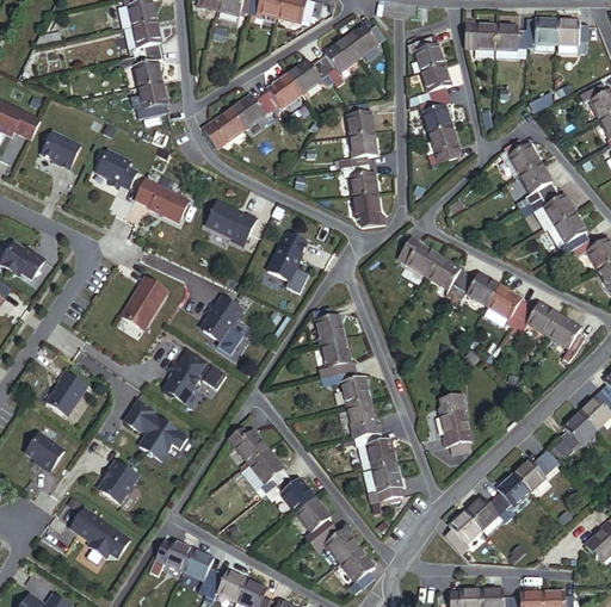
[(156,22),(152,0),(133,0),(134,4),(124,6),(128,28),(129,28),(156,22)]
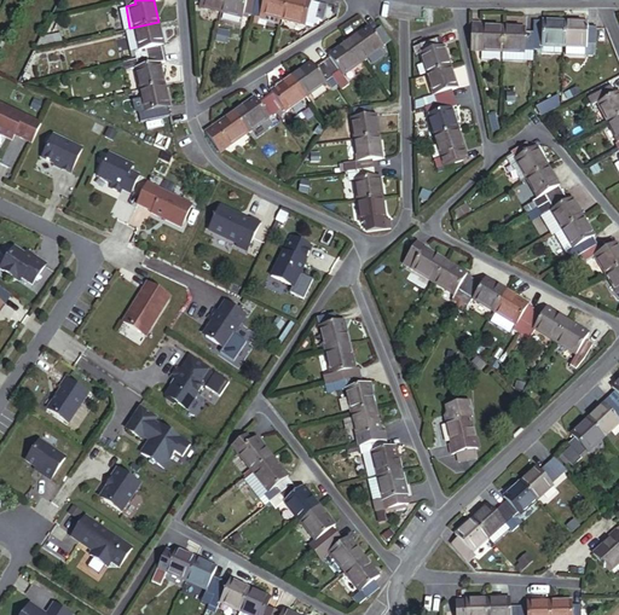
[(220,10),(223,0),(191,0),(200,3),(198,5),(220,10)]
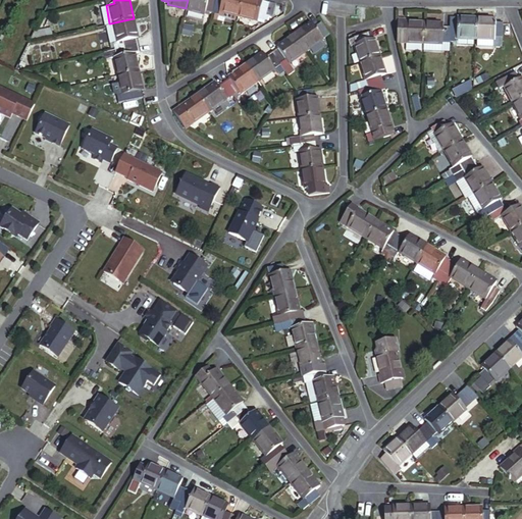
[(212,12),(215,0),(188,0),(186,8),(204,13),(205,11),(212,12)]
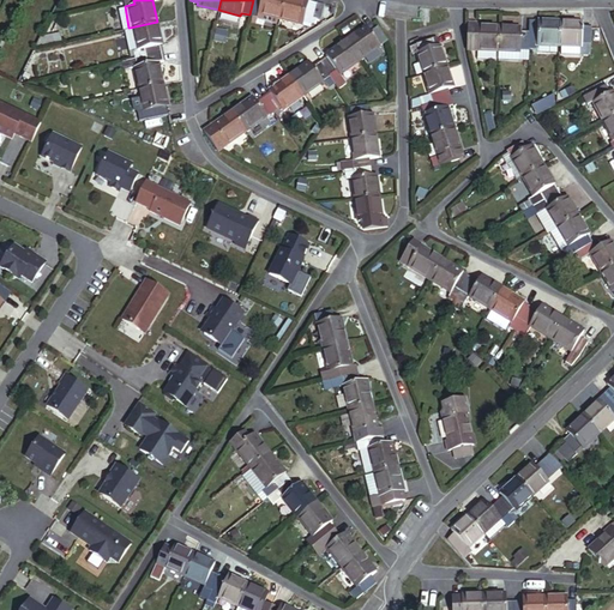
[(281,17),(284,0),(253,0),(250,14),(263,18),(271,20),(272,14),(277,16),(281,17)]
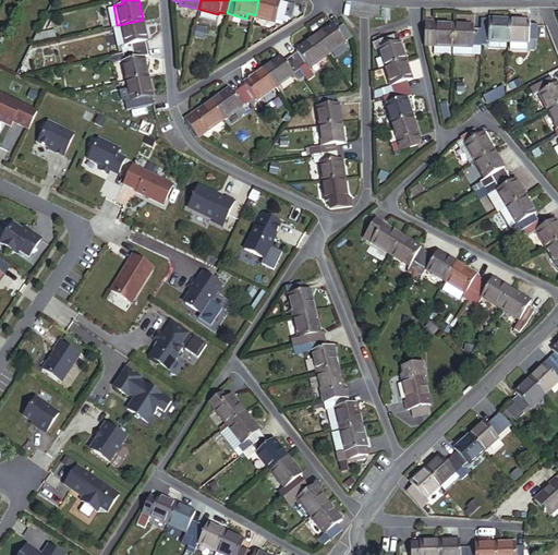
[(291,15),(293,2),(284,0),(258,0),(255,15),(282,22),(283,14),(291,15)]
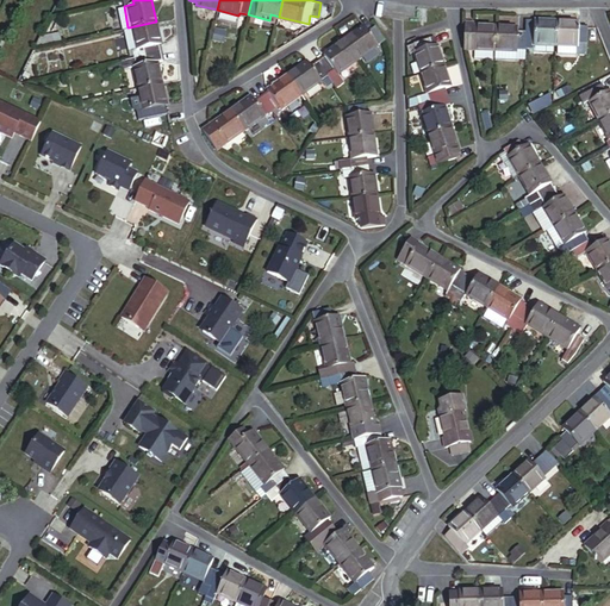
[(555,43),(556,19),(535,18),(535,20),(527,19),(526,31),(526,47),(534,48),(535,50),(554,50),(554,43),(555,43)]
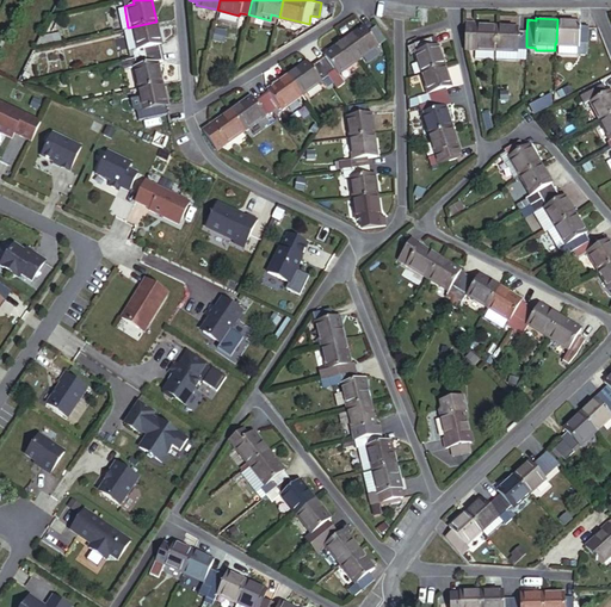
[(497,49),(497,25),(475,24),(475,20),(466,19),(464,45),(474,45),(474,48),(475,48),(475,57),(494,57),(494,49),(497,49)]
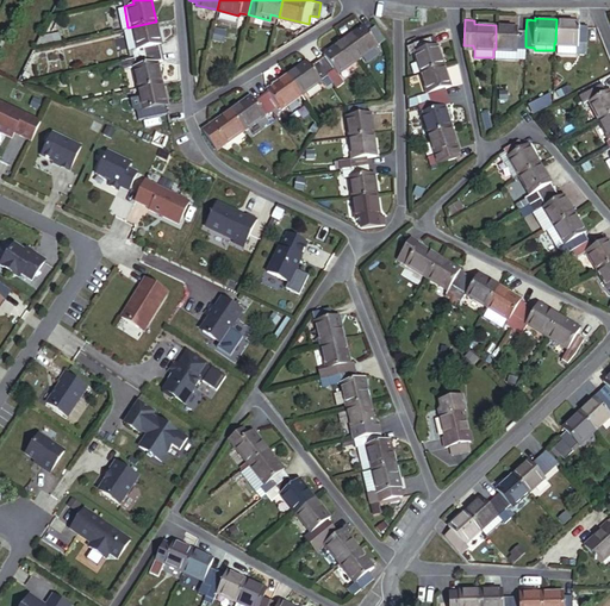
[(586,42),(587,24),(579,24),(579,20),(556,19),(555,43),(558,43),(558,50),(577,51),(578,42),(586,42)]
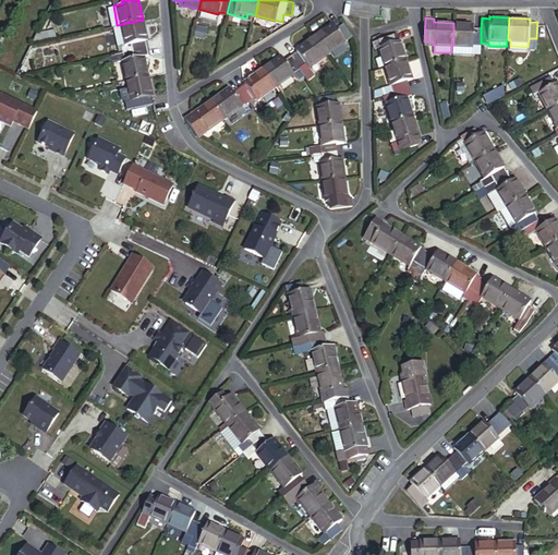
[(147,37),(143,20),(118,25),(122,45),(131,43),(133,49),(147,46),(146,39),(147,37)]
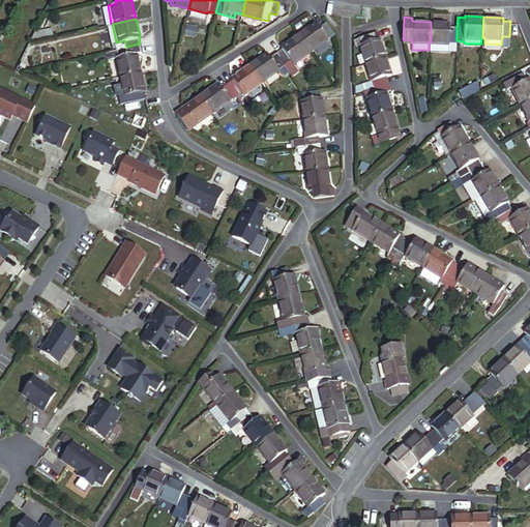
[(311,50),(334,32),(325,21),(319,25),(316,21),(298,33),(311,50)]
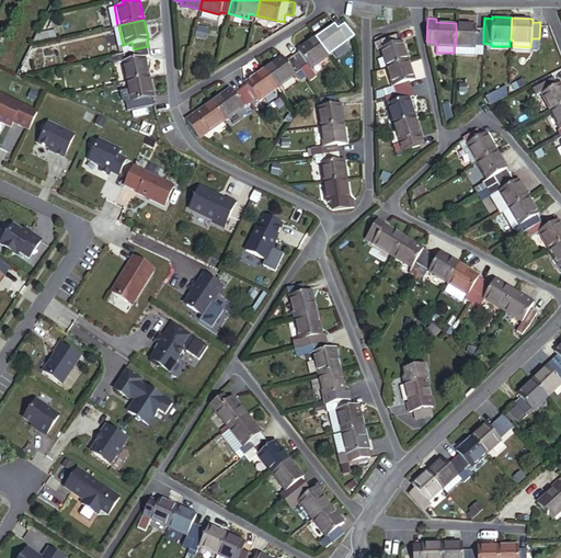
[(483,43),(483,29),(477,27),(477,23),(456,23),(456,45),(474,45),(476,45),(476,43),(483,43)]
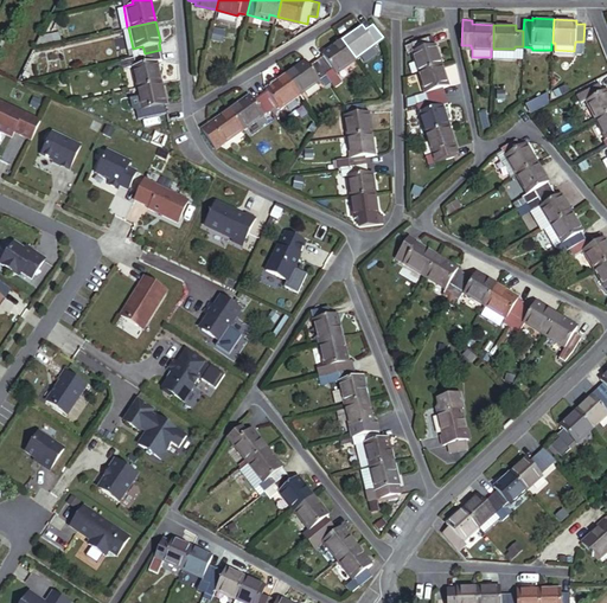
[(219,40),(222,30),(212,27),(210,38),(219,40)]
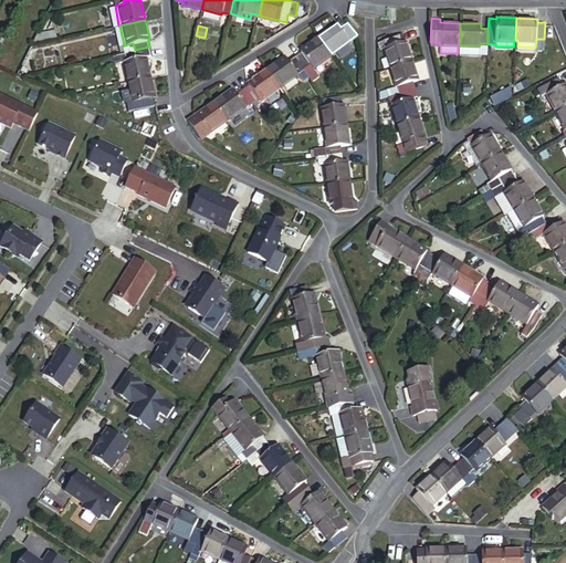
[(56,35),(54,28),(48,29),(50,37),(56,35)]
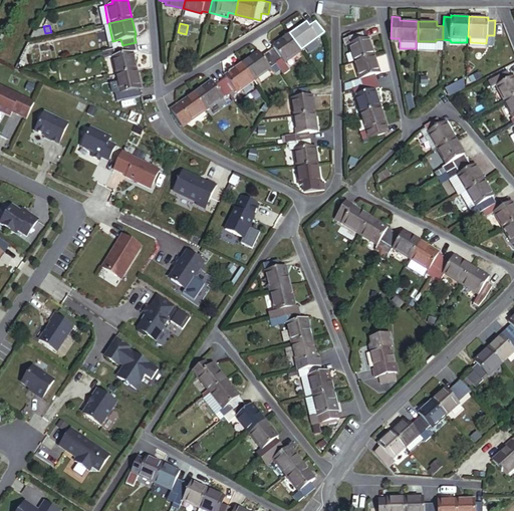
[(45,33),(43,26),(33,28),(29,37),(45,33)]
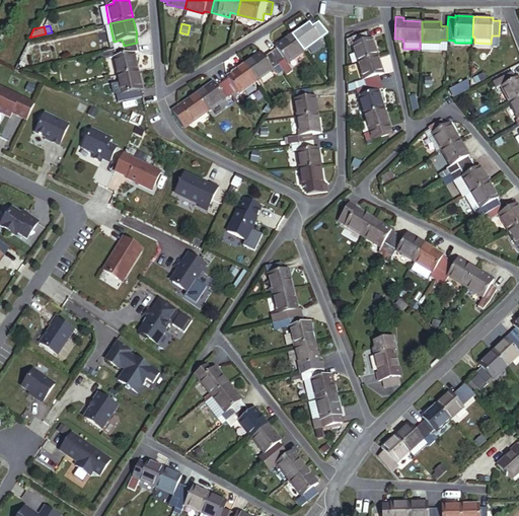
[(378,54),(370,29),(353,34),(355,42),(353,43),(358,60),(378,54)]
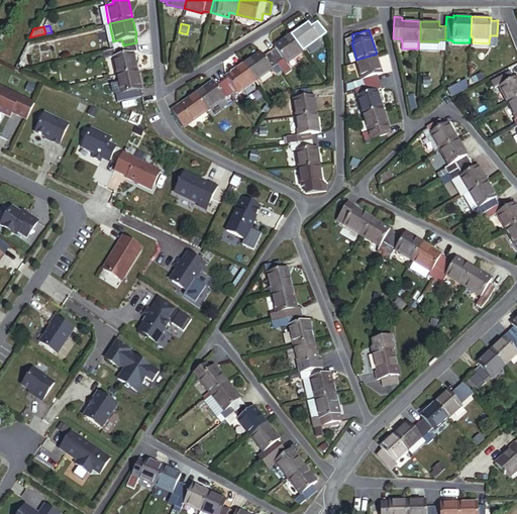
[(287,61),(303,48),(291,32),(274,44),(276,46),(270,50),(278,62),(285,73),(292,69),(287,61)]
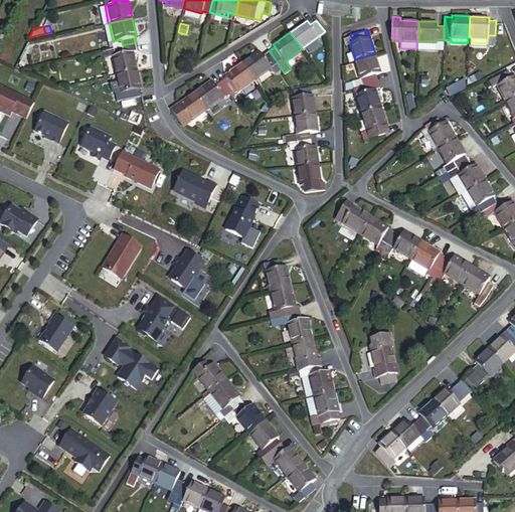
[(137,68),(133,50),(138,49),(136,42),(123,45),(123,47),(91,54),(92,60),(113,55),(117,73),(137,68)]
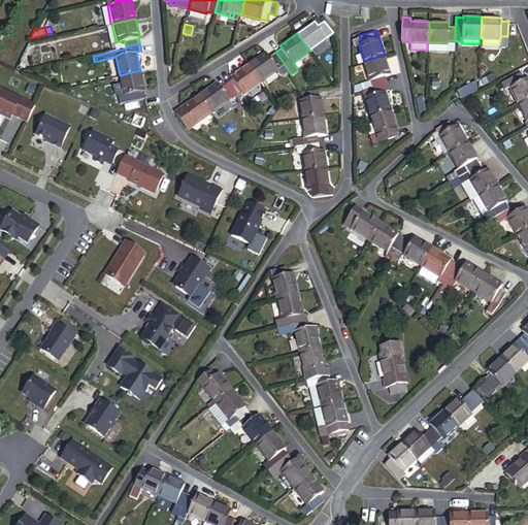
[(262,78),(284,63),(275,52),(270,56),(266,51),(251,62),(262,78)]
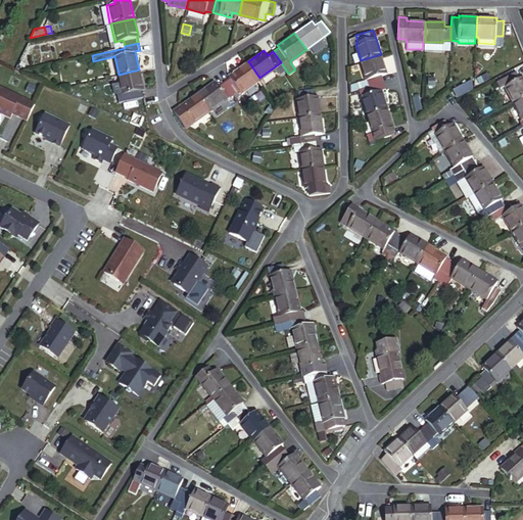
[(382,75),(386,73),(381,54),(361,60),(367,79),(358,82),(360,88),(370,85),(384,81),(382,75)]
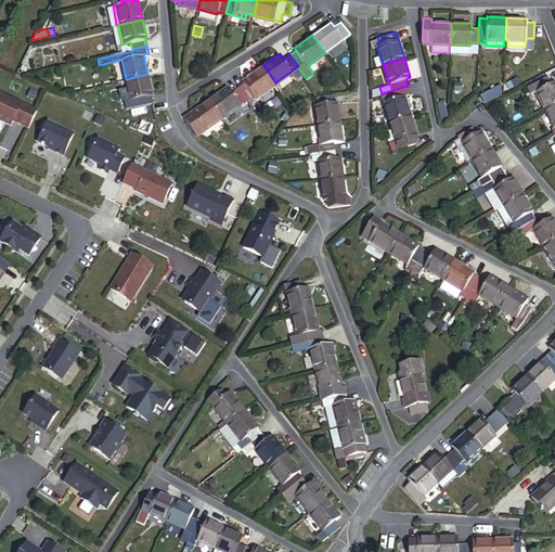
[(275,82),(263,65),(243,79),(244,81),(239,86),(247,98),(255,92),(258,95),(275,82)]
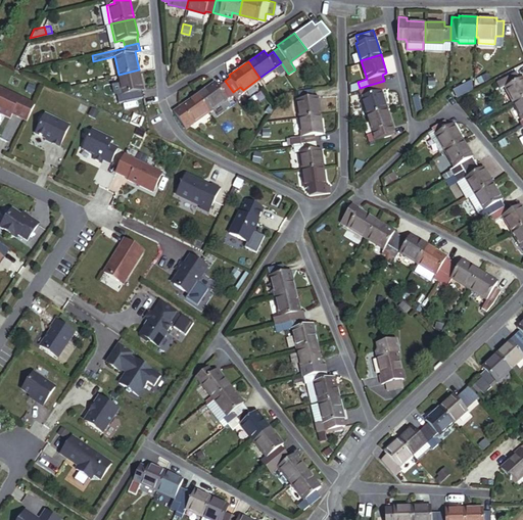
[(143,87),(139,69),(119,75),(123,92),(128,92),(129,99),(143,96),(142,89),(143,87)]
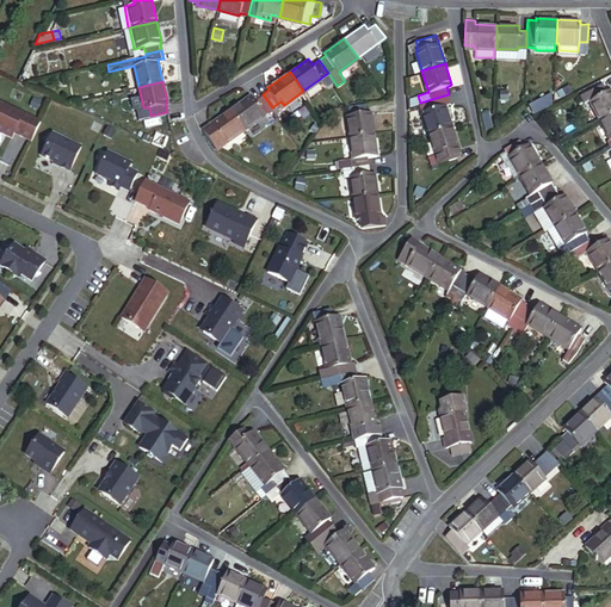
[(610,87),(606,90),(603,82),(580,94),(585,103),(590,99),(600,118),(610,112),(610,87)]
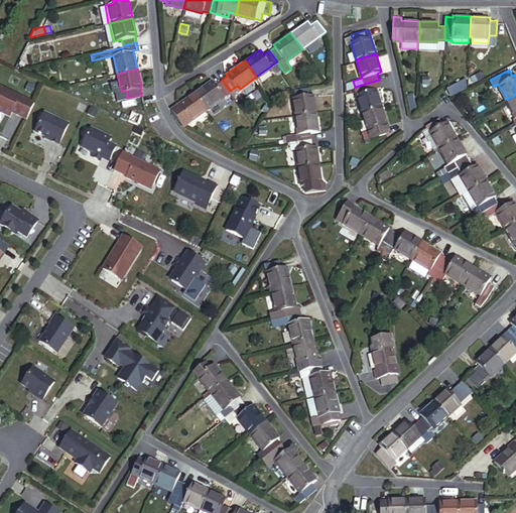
[(207,108),(230,91),(222,80),(216,84),(212,79),(196,92),(207,108)]
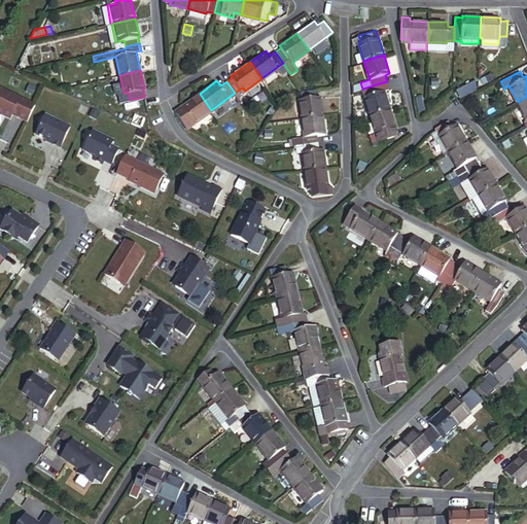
[(460,96),(479,86),(476,80),(458,89),(460,96)]
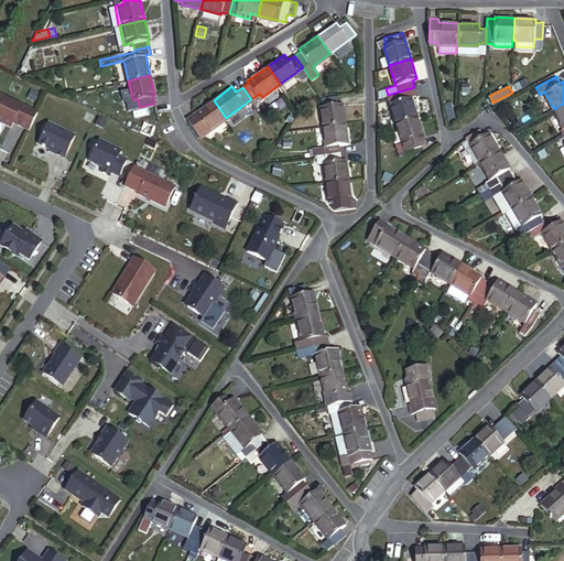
[(418,116),(411,96),(416,95),(414,87),(399,92),(400,93),(388,97),(396,122),(418,116)]
